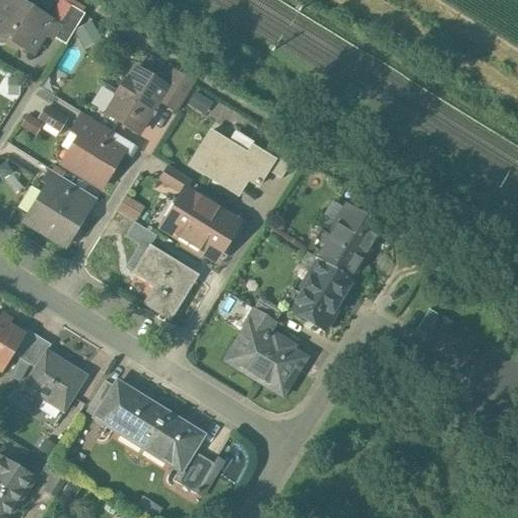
[(59,25),(17,0),(9,0),(0,15),(0,30),(33,52),(44,33),(53,39),(54,37),(60,26),(59,25)]
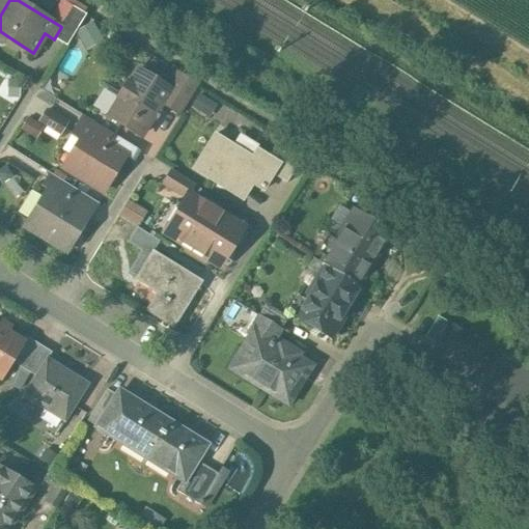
[(74,4),(60,26),(61,27),(55,37),(68,45),(88,14),(74,4)]
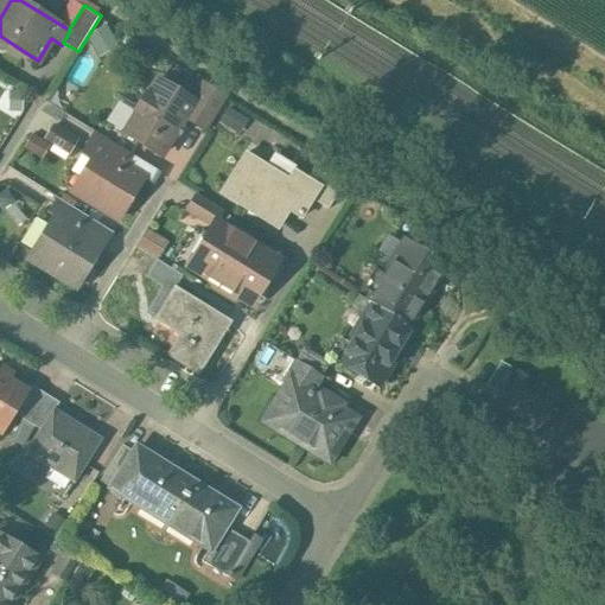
[(195,99),(160,78),(151,94),(144,96),(138,104),(140,112),(127,133),(161,154),(186,115),(196,100),(195,99)]
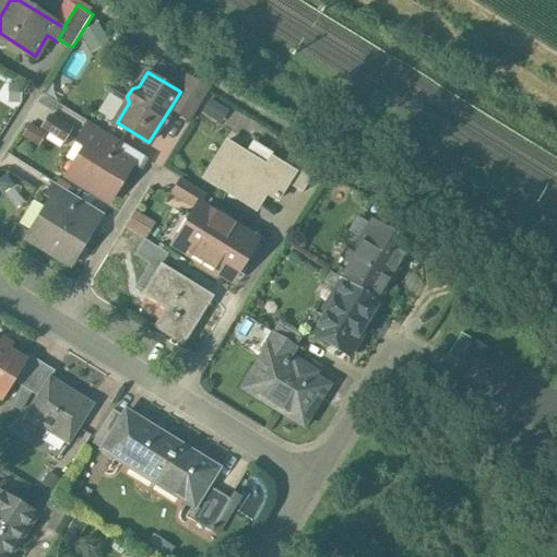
[(189,74),(179,91),(180,92),(172,106),(192,119),(211,87),(189,74)]
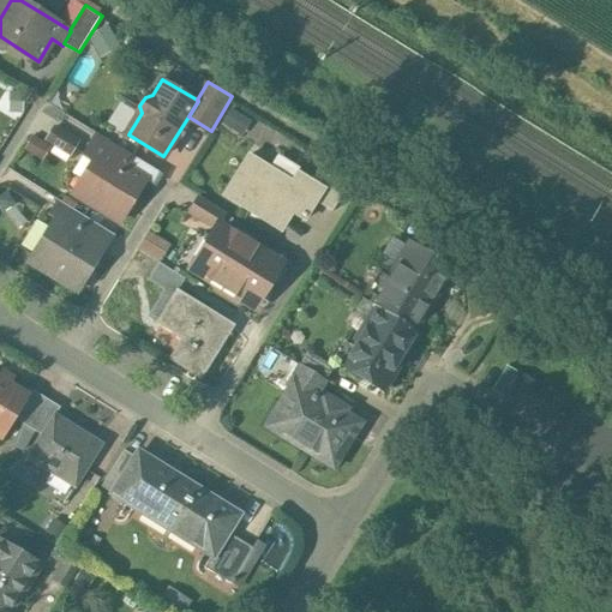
[(82,139),(55,124),(46,139),(72,155),(82,139)]
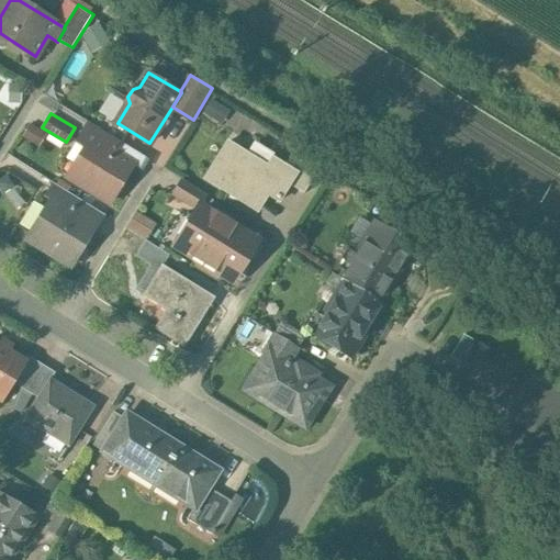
[(90,121),(78,142),(92,150),(98,142),(116,154),(124,142),(90,121)]
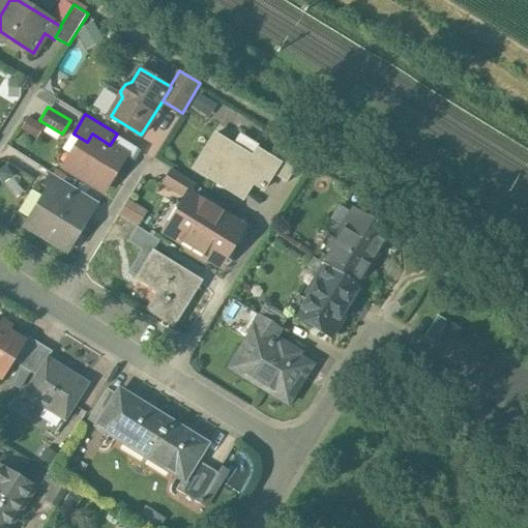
[(248,163),(232,152),(236,145),(216,133),(195,168),(243,198),(253,182),(264,189),(273,173),(281,163),(269,155),(258,148),(248,163)]
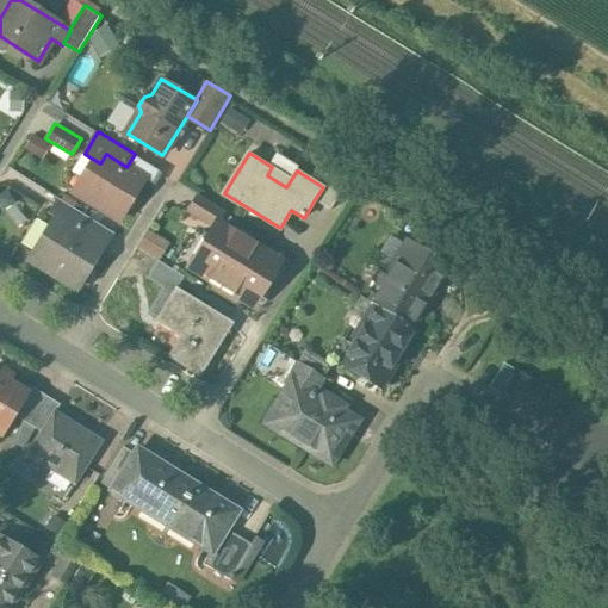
[(126,167),(106,154),(100,163),(81,194),(121,219),(146,179),(126,167)]
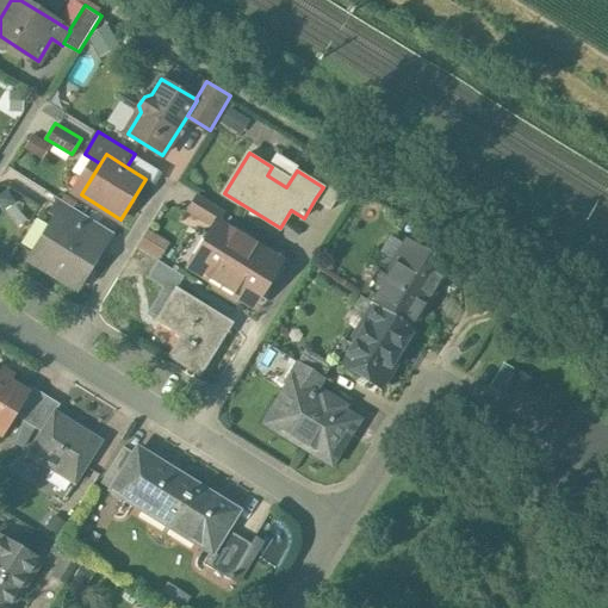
[(347,185),(317,167),(310,179),(323,187),(315,199),(332,209),(347,185)]
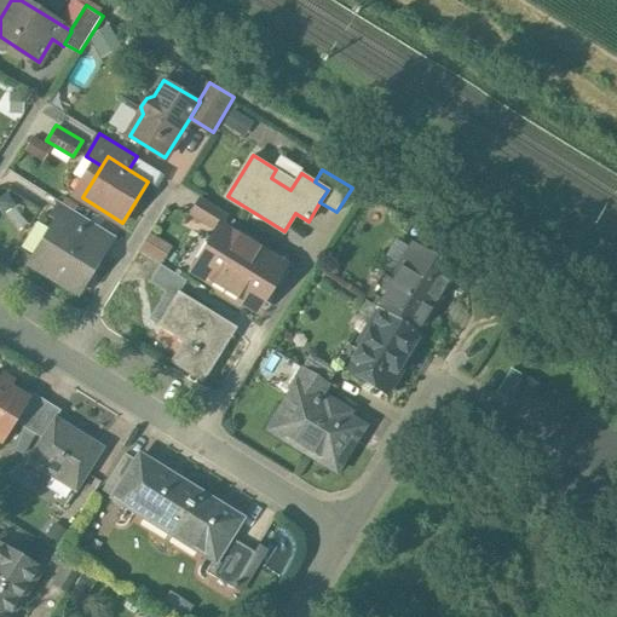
[(226,213),(202,199),(194,213),(218,228),(226,213)]
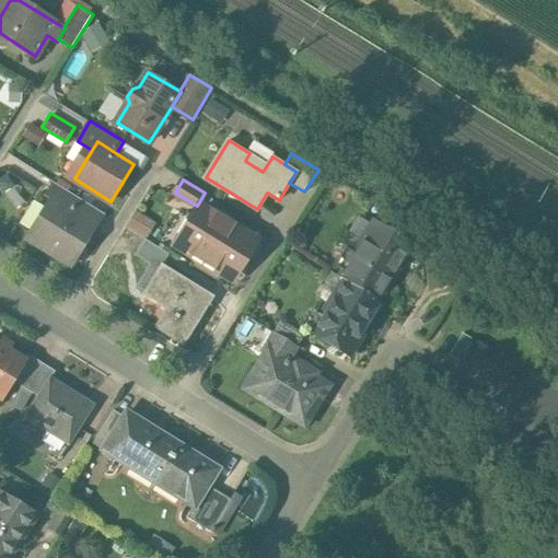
[(90,204),(55,182),(47,195),(53,198),(54,196),(83,214),(90,204)]
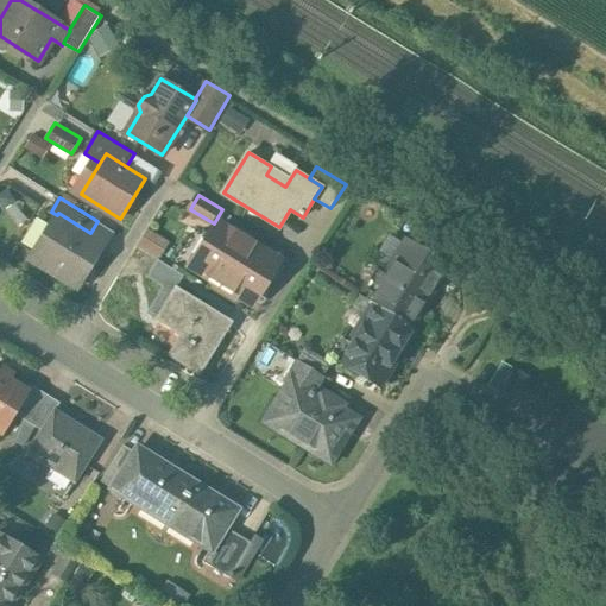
[(90,233),(58,213),(57,215),(31,258),(79,286),(106,242),(90,233)]
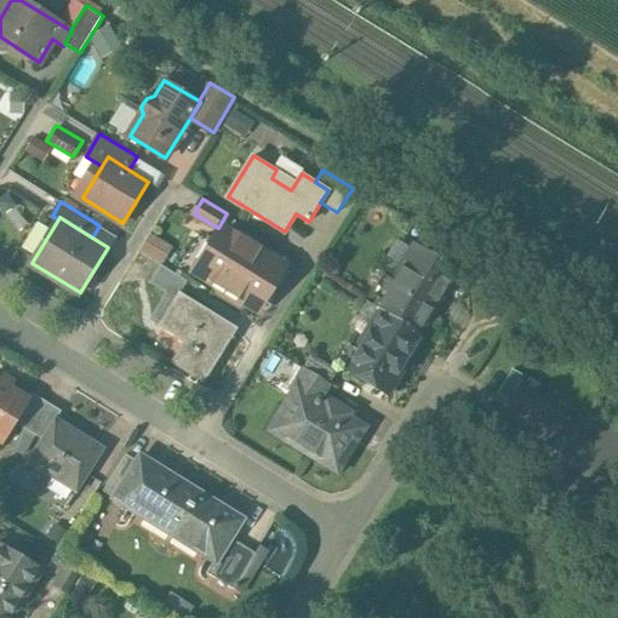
[(284,264),(225,228),(201,268),(228,285),(227,287),(258,305),(264,296),(265,296),(269,291),(268,290),(284,264)]
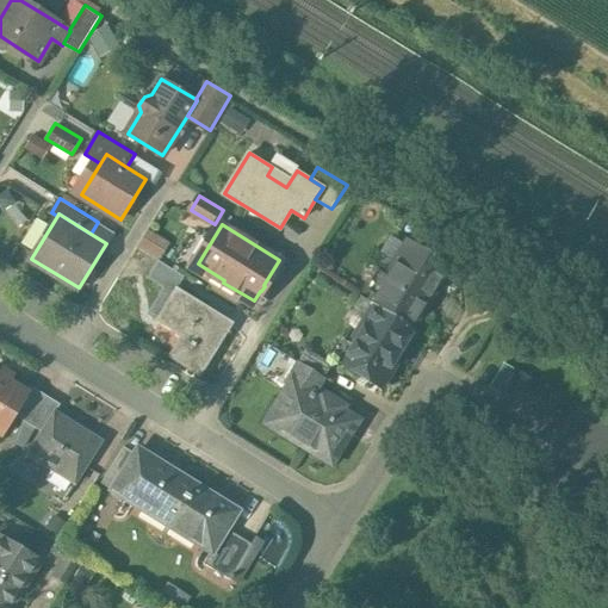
[(161,254),(171,239),(149,227),(141,242),(161,254)]
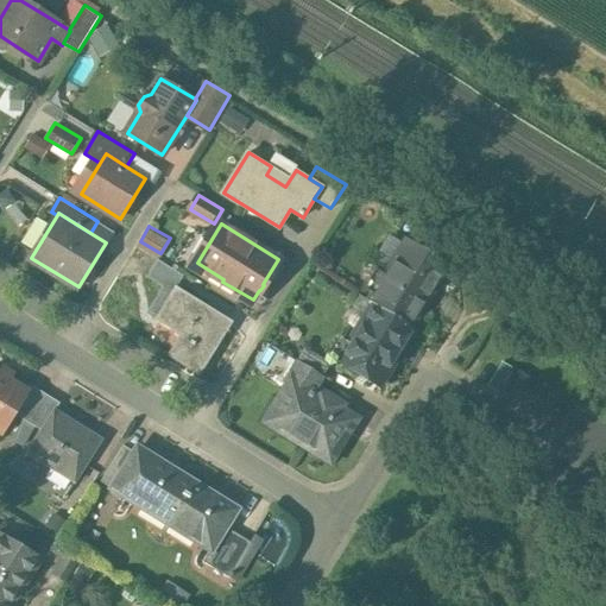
[(408,245),(392,269),(392,267),(372,302),(376,304),(377,304),(410,324),(444,267),(408,245)]
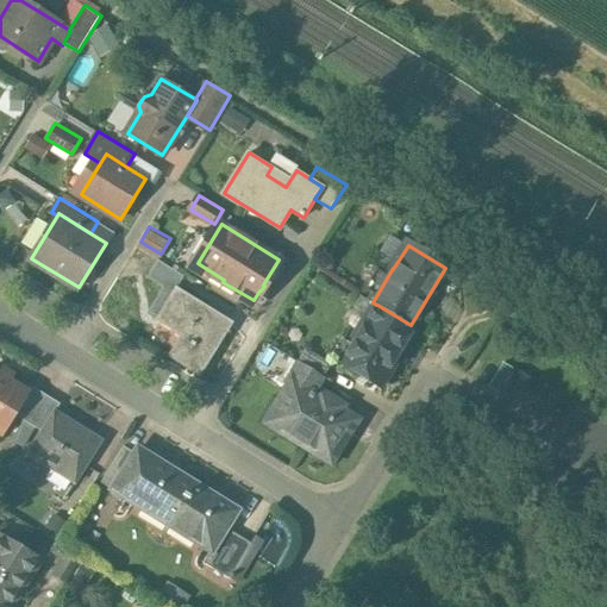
[(185,275),(160,260),(151,275),(175,291),(177,286),(185,275)]
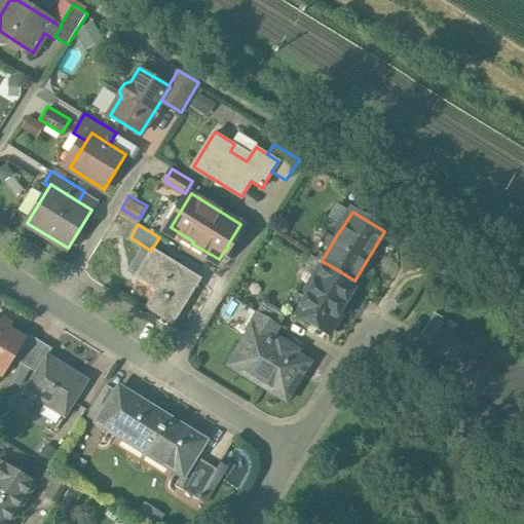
[(202,277),(153,247),(151,251),(136,275),(161,292),(151,309),(174,324),(202,277)]
